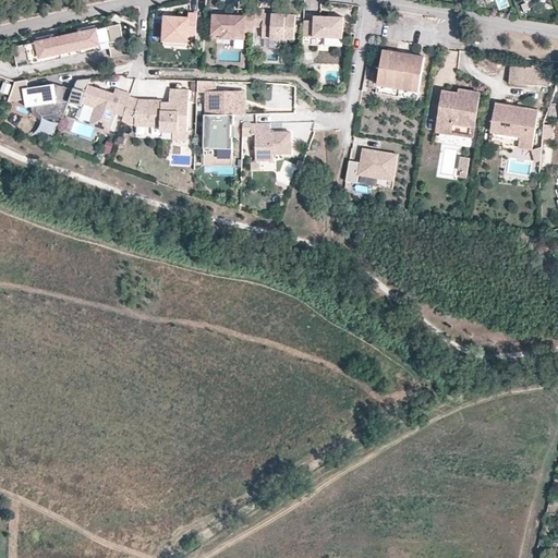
[(255,27),(255,9),(246,9),(245,16),(225,16),(225,19),(215,19),(215,37),(245,38),(246,31),(255,31),(255,27)]
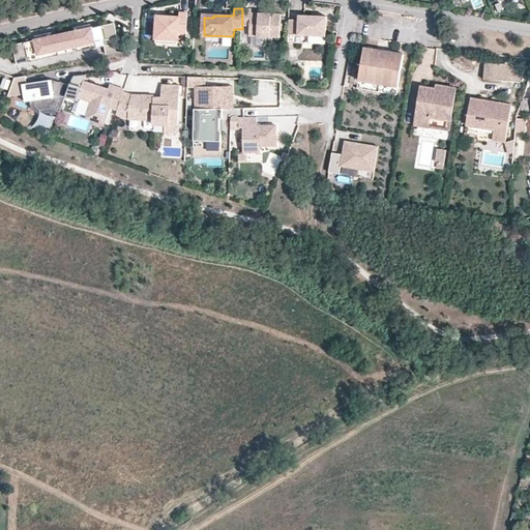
[(252,8),(242,8),(242,26),(242,29),(242,43),(268,42),(268,34),(282,33),(282,10),(265,11),(265,13),(260,13),(260,11),(252,11),(252,8)]
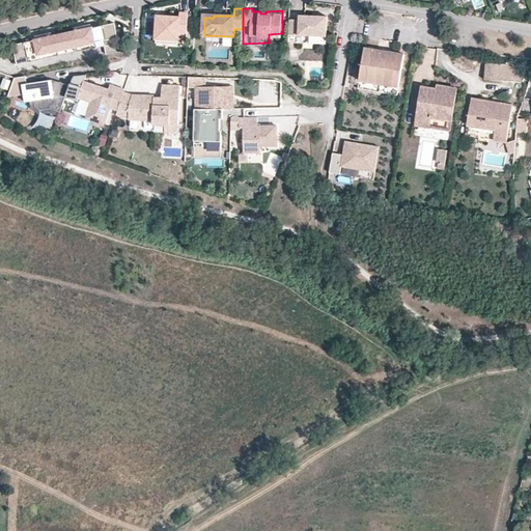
[(289,18),(289,33),(327,34),(328,34),(328,15),(300,14),(300,18),(289,18)]
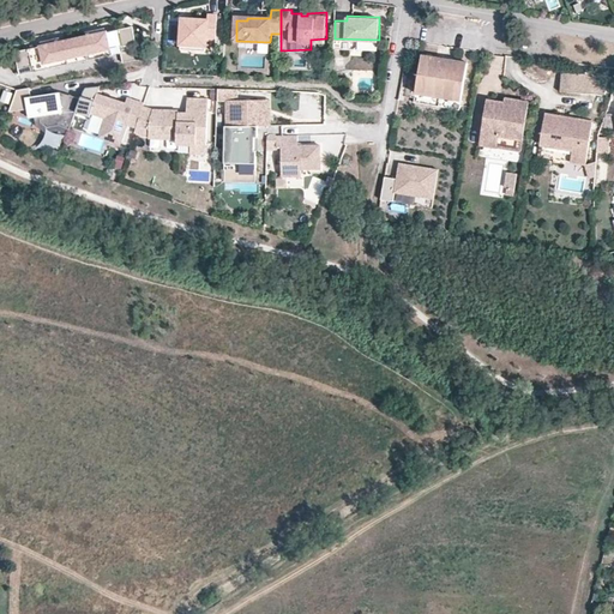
[(217,42),(218,17),(209,17),(208,23),(182,22),(182,47),(208,48),(208,42),(217,42)]
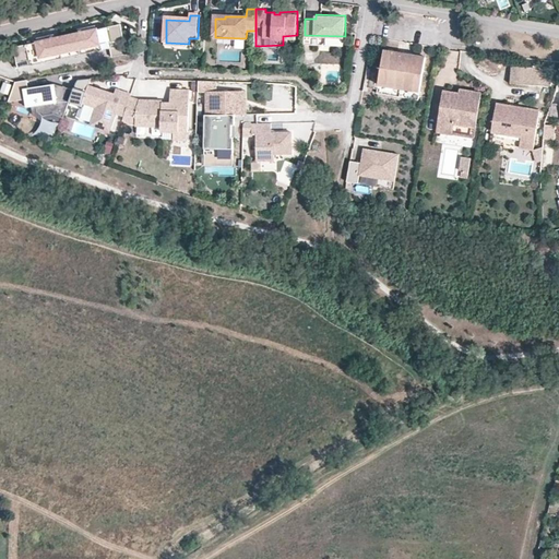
[(110,58),(126,55),(119,25),(88,32),(91,37),(76,40),(75,35),(56,39),(58,45),(44,48),(43,43),(12,49),(16,64),(107,44),(110,58)]
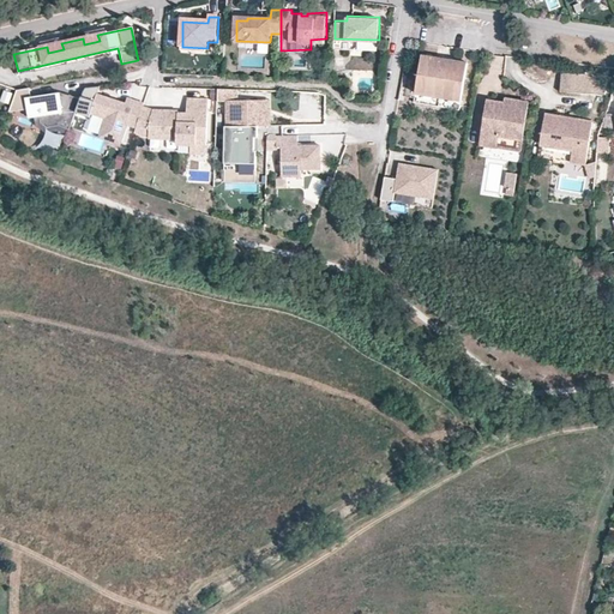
[(378,40),(335,38),(335,48),(378,48),(378,40)]
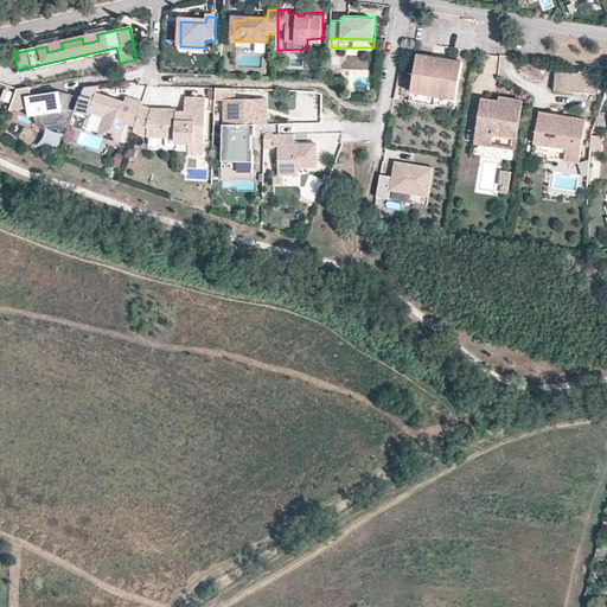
[(462,63),(419,56),(410,104),(455,112),(462,63)]
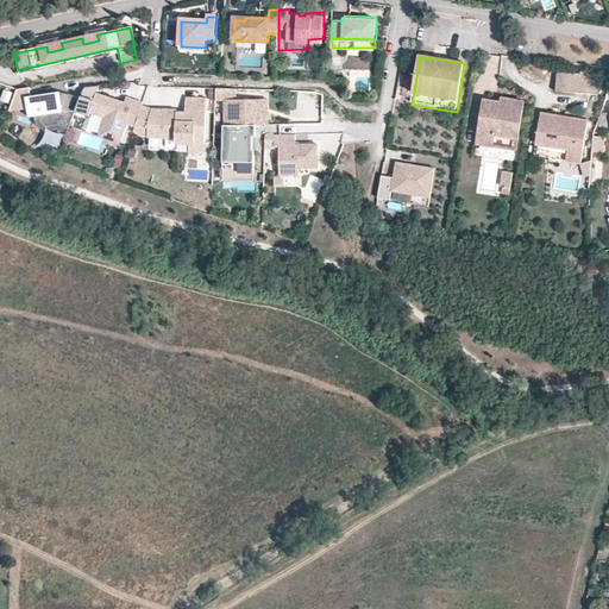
[(602,75),(558,74),(558,90),(601,93),(602,75)]
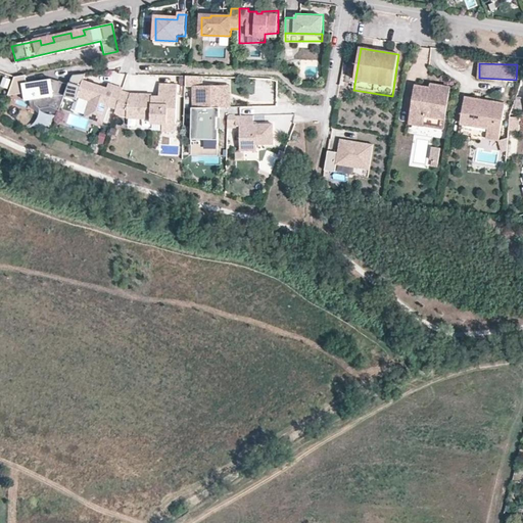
[(107,105),(115,107),(122,89),(122,87),(111,84),(110,88),(84,79),(86,73),(73,74),(68,84),(65,95),(77,100),(79,96),(90,100),(85,115),(102,122),(107,105)]
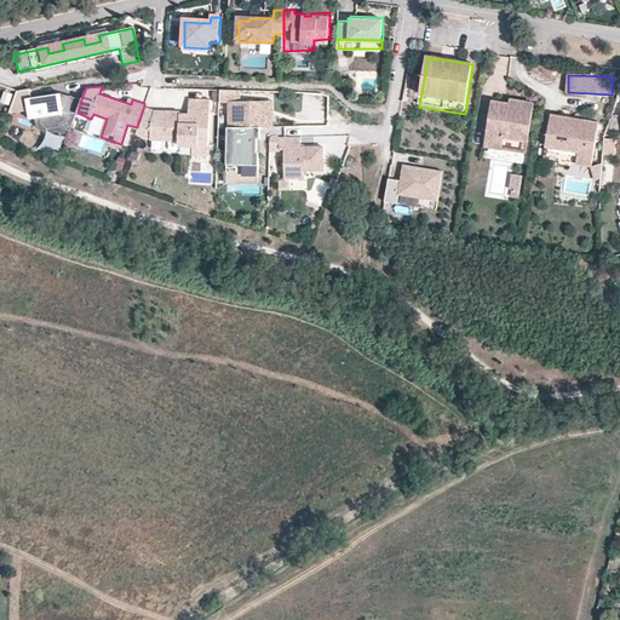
[(32,87),(18,90),(12,110),(30,107),(32,116),(42,115),(42,124),(50,128),(59,126),(72,130),(78,113),(81,99),(72,96),(69,103),(63,102),(62,92),(33,97),(32,87)]
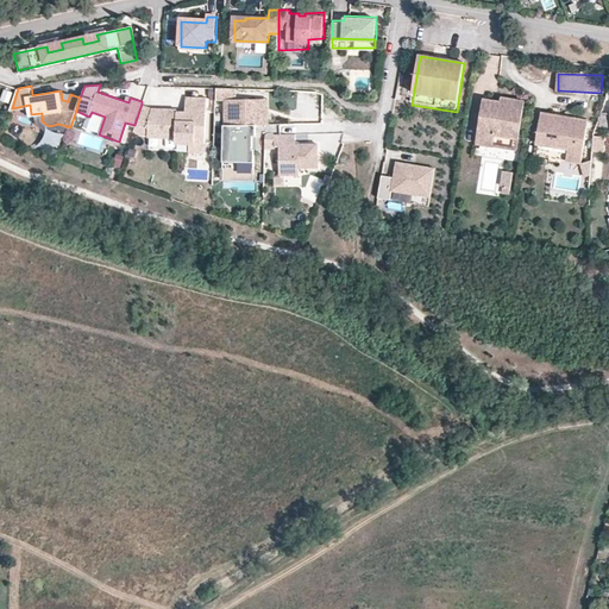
[(1,100),(8,104),(12,93),(4,89),(1,100)]
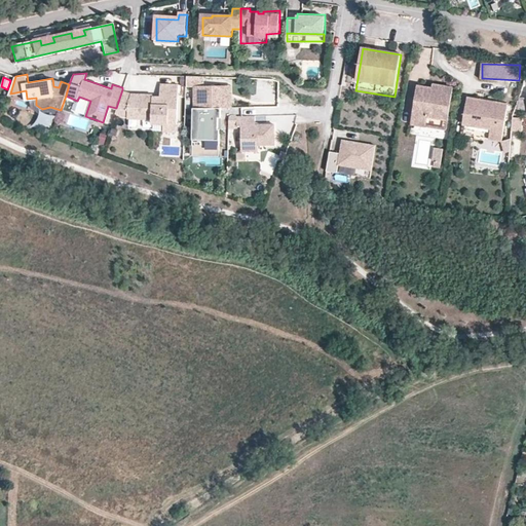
[(152,119),(152,122),(163,122),(177,123),(179,84),(161,83),(160,96),(158,96),(157,101),(153,101),(152,119)]
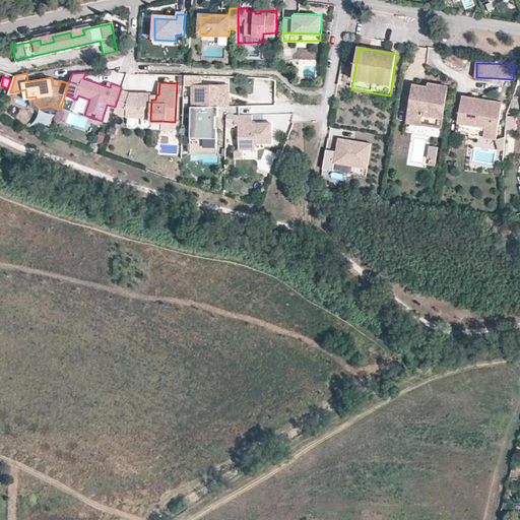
[(415,92),(412,91),(409,122),(444,127),(450,86),(429,83),(429,86),(416,85),(415,92)]
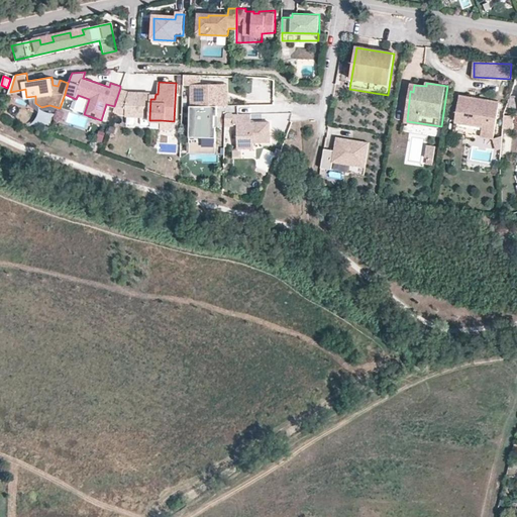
[(190,85),(190,106),(216,106),(227,106),(227,96),(219,96),(219,85),(190,85)]
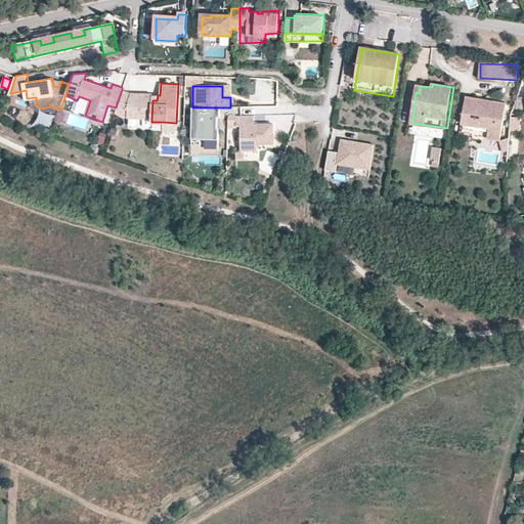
[(263,86),(254,86),(254,99),(263,99),(263,86)]
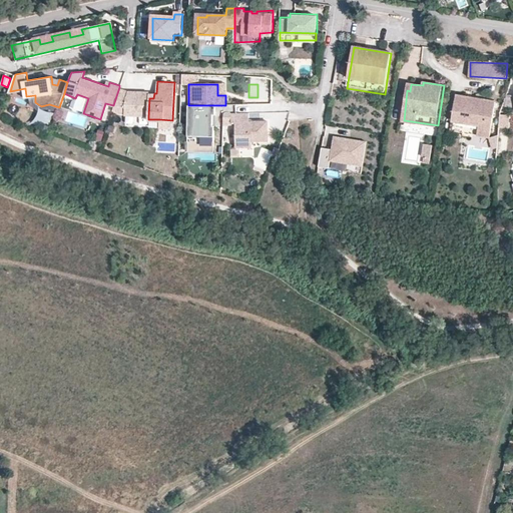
[(112,109),(125,113),(125,114),(148,116),(149,98),(149,93),(149,92),(140,91),(140,93),(136,93),(136,91),(128,90),(119,87),(113,105),(112,109)]
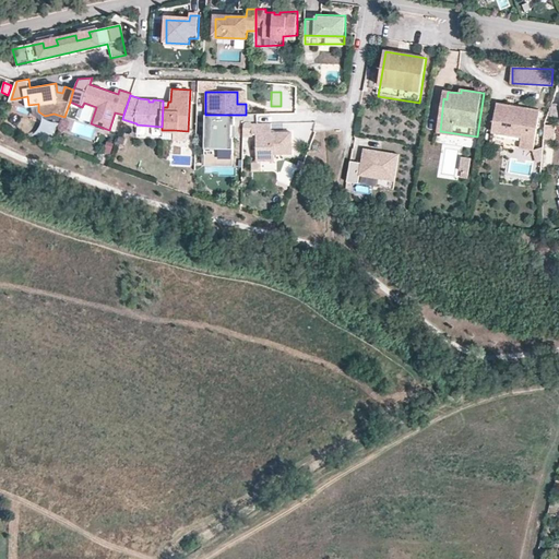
[(498,105),(494,132),(523,137),(522,143),(536,145),(542,111),(498,105)]
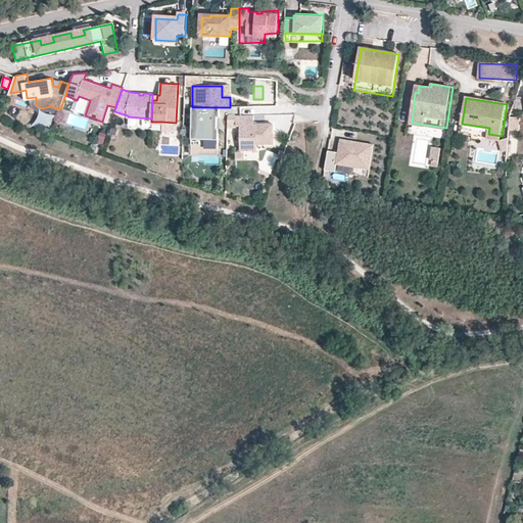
[(219,117),(219,107),(192,107),(191,107),(191,145),(218,145),(218,129),(217,129),(217,117),(219,117)]
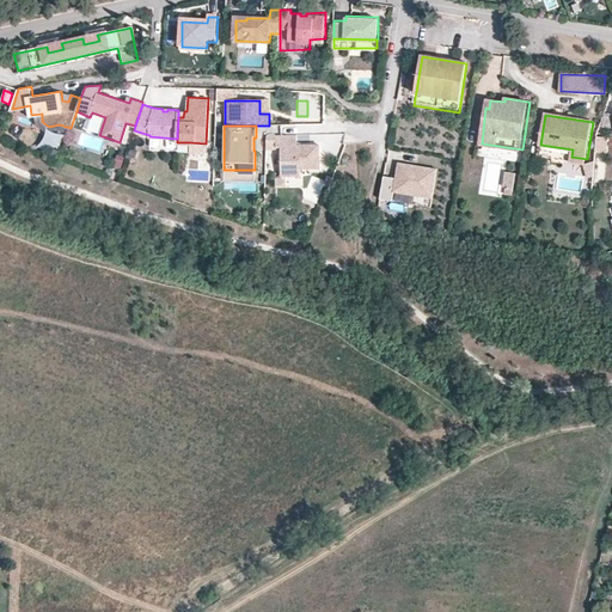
[(298,134),(276,134),(276,145),(281,145),(280,175),(274,175),(274,185),(303,187),(303,175),(300,175),(300,167),(319,169),(319,145),(297,145),(298,134)]
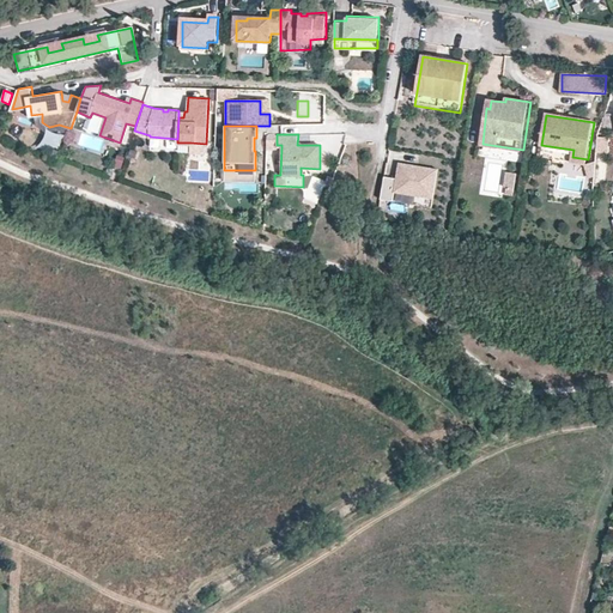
[(611,138),(598,137),(596,152),(610,153),(611,138)]
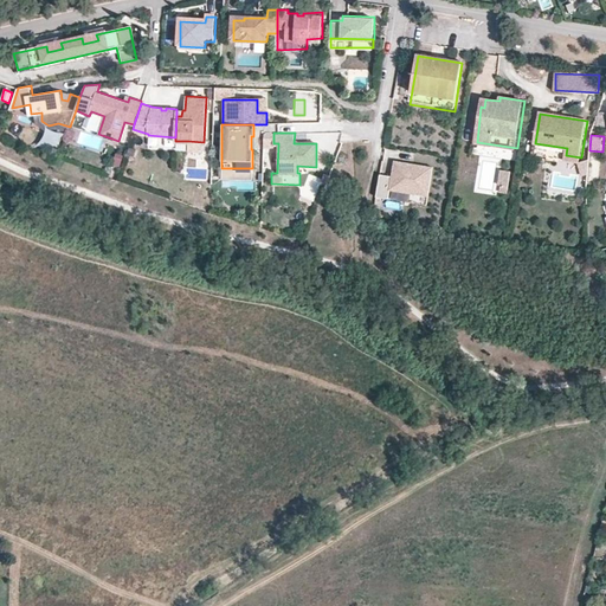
[(204,150),(204,142),(188,141),(187,150),(204,150)]
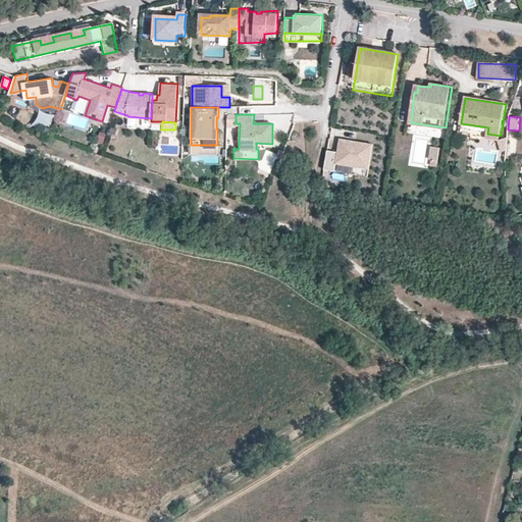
[(488,127),(461,123),(460,135),(500,141),(501,136),(487,134),(488,127)]
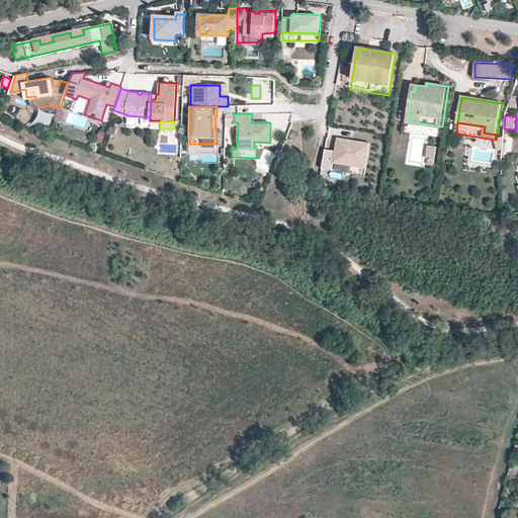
[(326,151),(323,170),(334,172),(335,164),(367,169),(371,144),(353,142),(353,145),(348,144),(349,141),(338,139),(336,153),(326,151)]
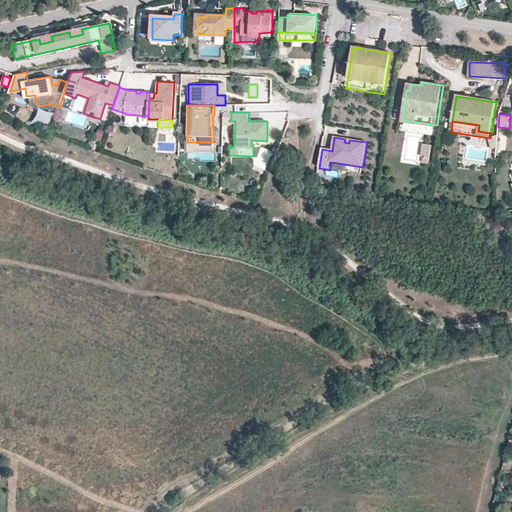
[(213,142),(187,142),(187,151),(213,151),(213,142)]
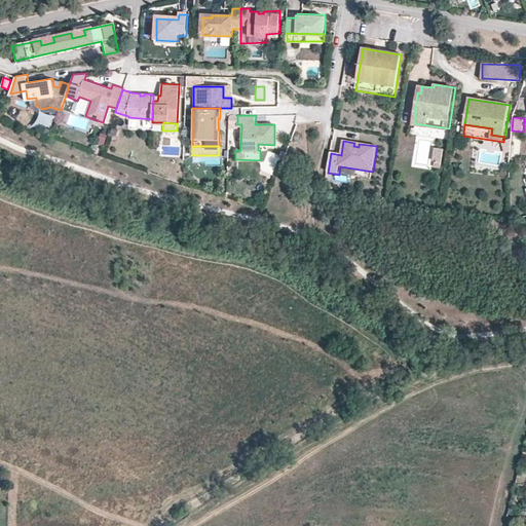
[(443,149),(435,148),(434,161),(436,161),(441,162),(443,149)]
